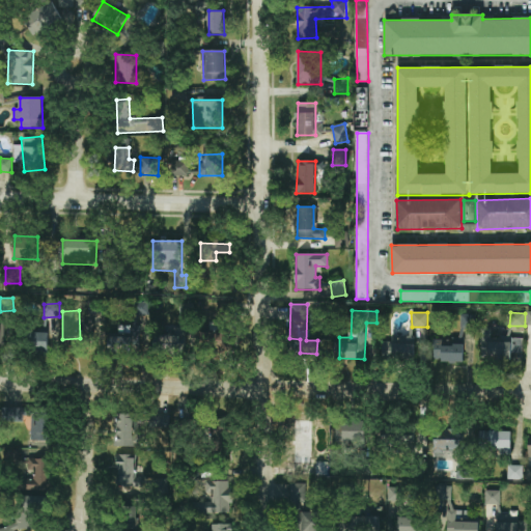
[(476,329),(476,314),(462,314),(460,328),(476,329)]
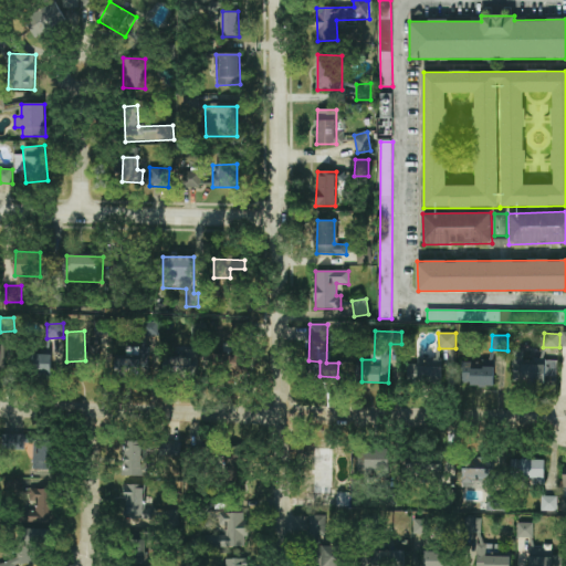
[(245,346),(222,343),(218,371),(241,375),(245,346)]
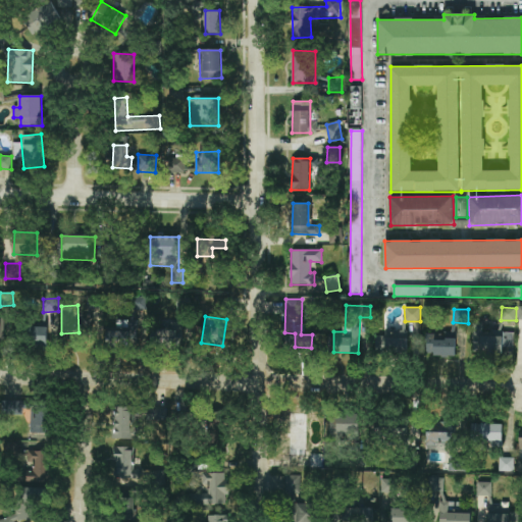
[(514,333),(483,331),(483,321),(473,321),(472,353),(513,354),(514,333)]
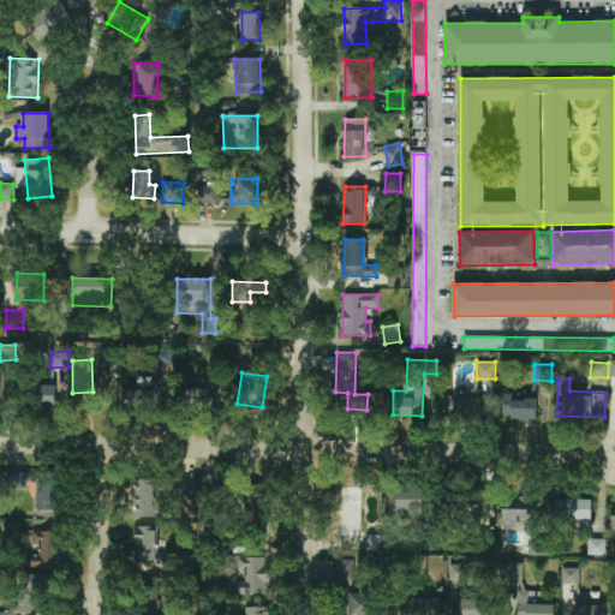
[(30,383),(33,405),(57,404),(55,381),(30,383)]
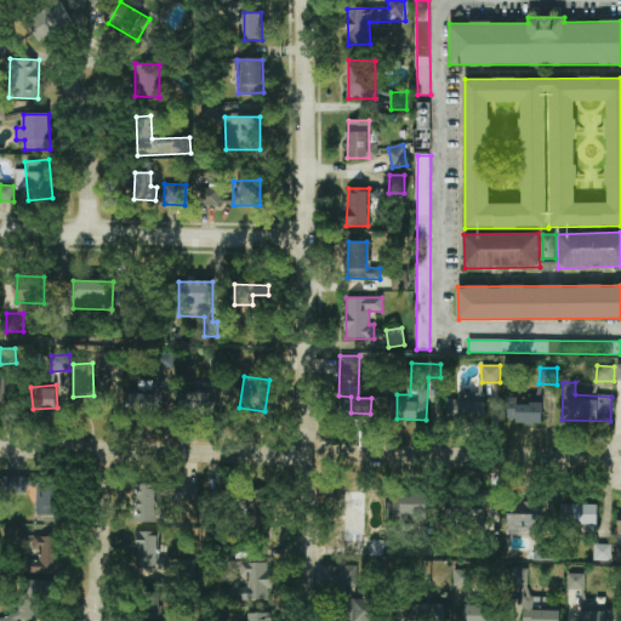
[(127,415),(163,414),(163,387),(140,387),(140,392),(126,392),(127,415)]
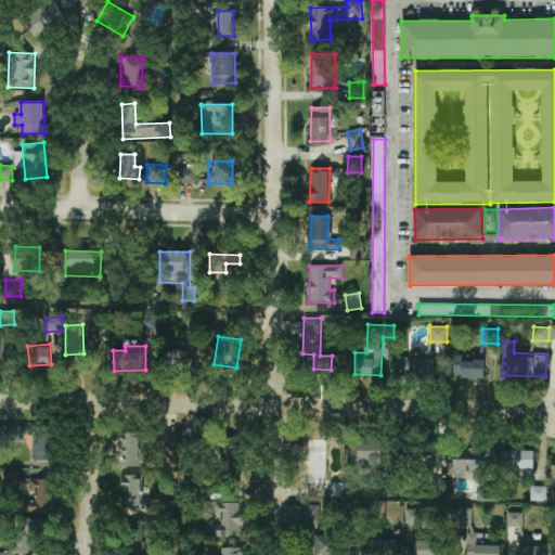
[(195,363),(196,348),(167,346),(166,361),(195,363)]
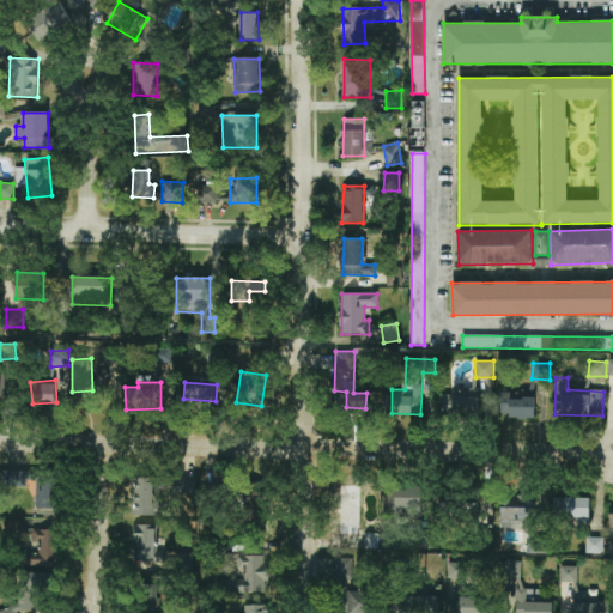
[(451,388),(451,395),(442,395),(442,414),(479,414),(478,388),(451,388)]
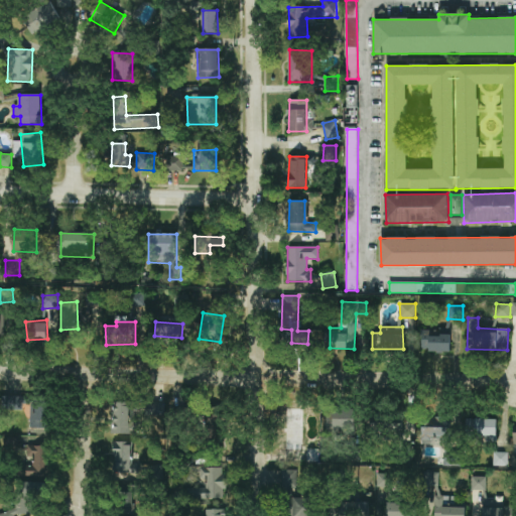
[(421,330),(420,351),(449,352),(450,331),(421,330)]
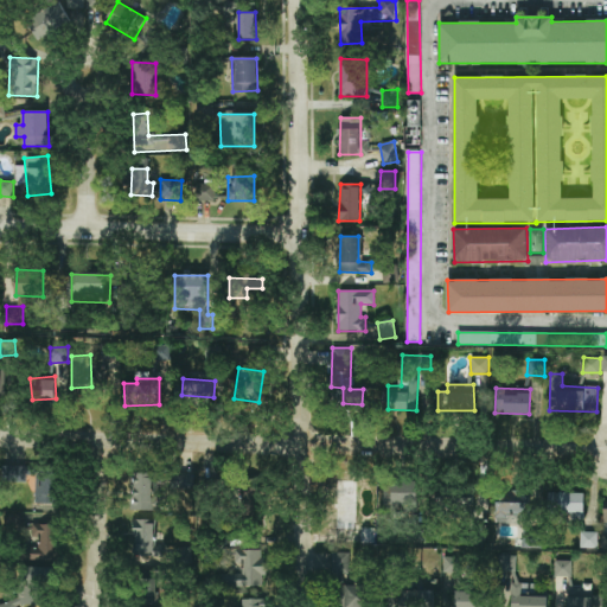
[(36,503),(58,504),(59,473),(37,472),(36,503)]
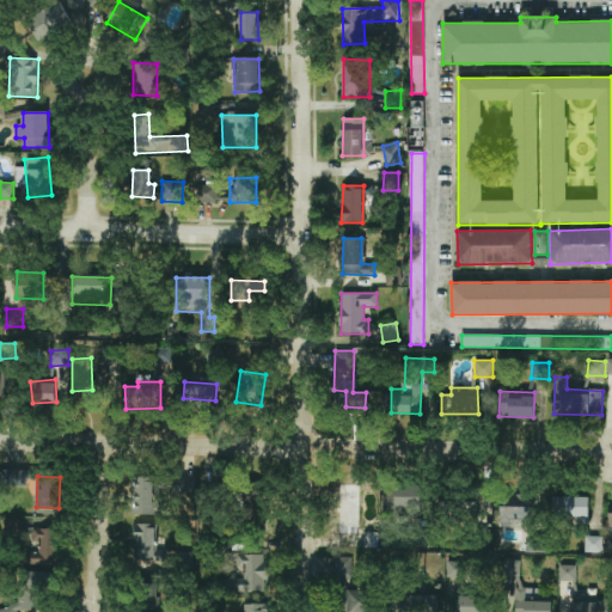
[(161,514),(163,477),(134,477),(133,514),(161,514)]
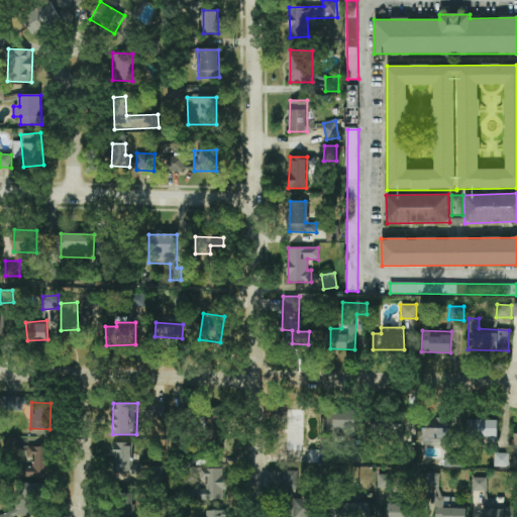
[(146,417),(165,417),(165,404),(146,404),(146,417)]
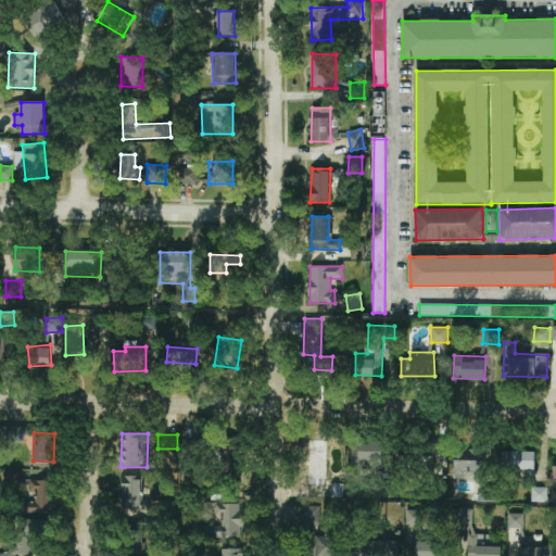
[(326,485),(326,441),(307,440),(306,484),(326,485)]
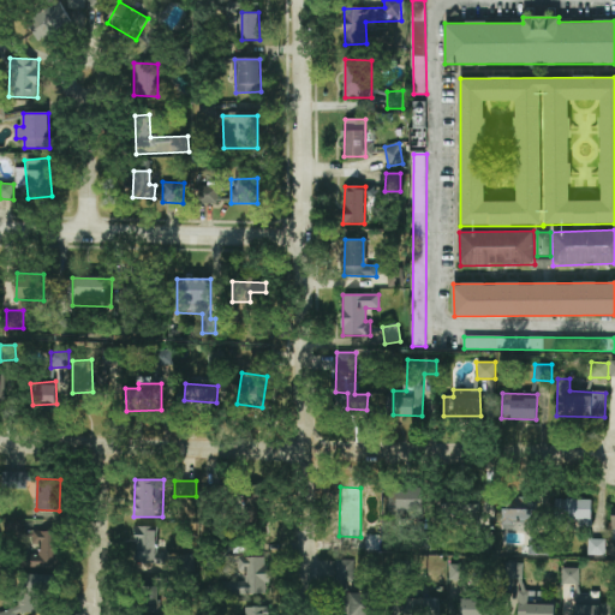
[(389,511),(423,512),(423,490),(389,489),(389,511)]
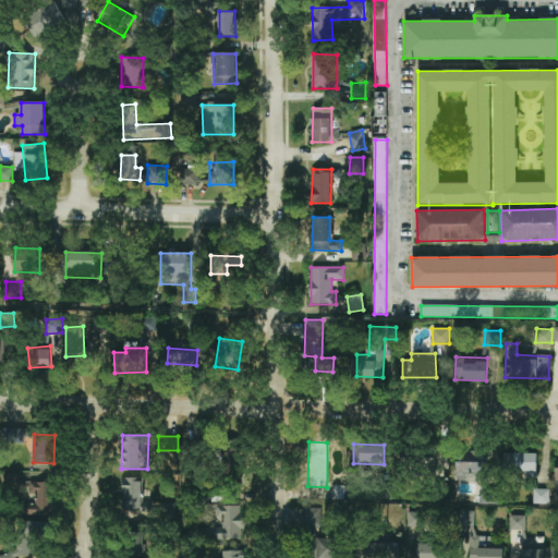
[(400,470),(435,471),(436,452),(401,450),(400,470)]
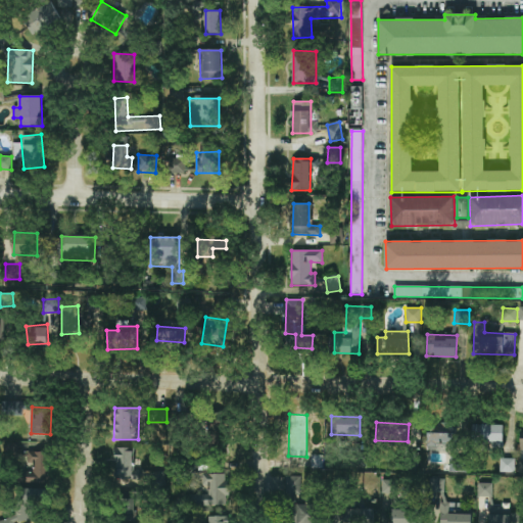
[(428,449),(457,448),(456,422),(426,423),(428,449)]
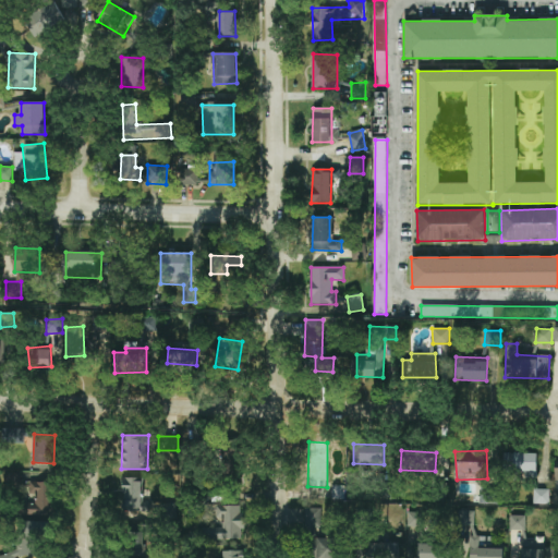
[(505,473),(537,472),(537,452),(505,453),(505,473)]
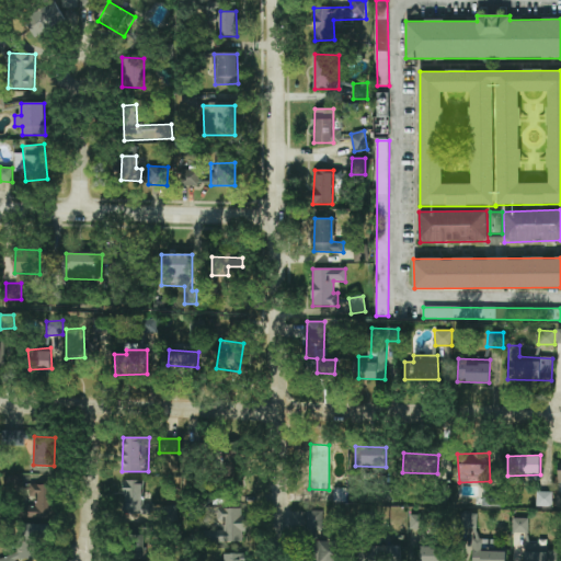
[(123,481),(124,514),(151,513),(151,500),(142,500),(142,480),(123,481)]
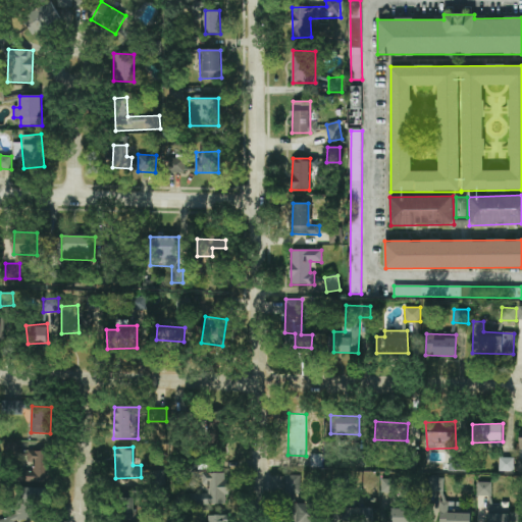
[(51,482),(52,452),(30,451),(30,471),(20,470),(19,481),(51,482)]
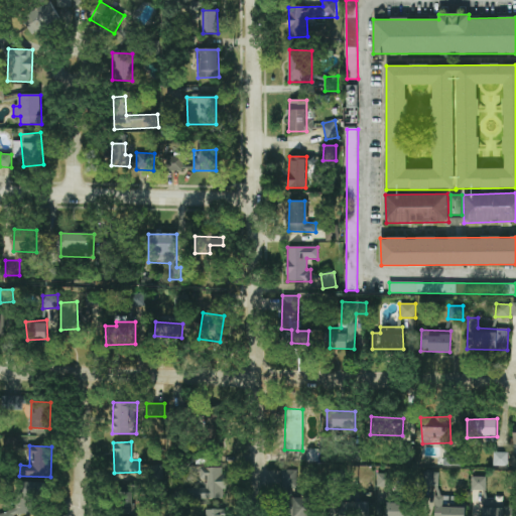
[(318,463),(319,448),(305,448),(305,462),(318,463)]
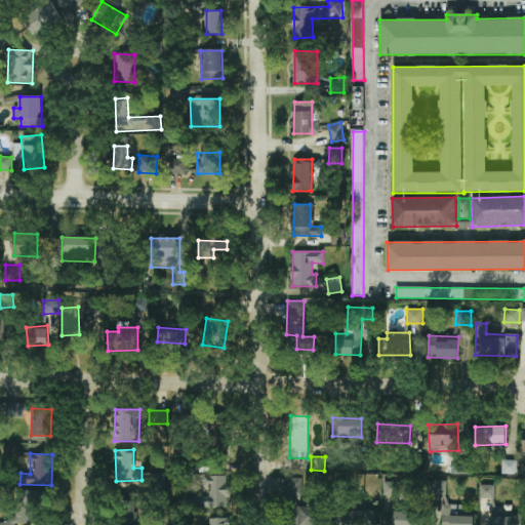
[(467,460),(452,460),(452,474),(467,474),(467,460)]
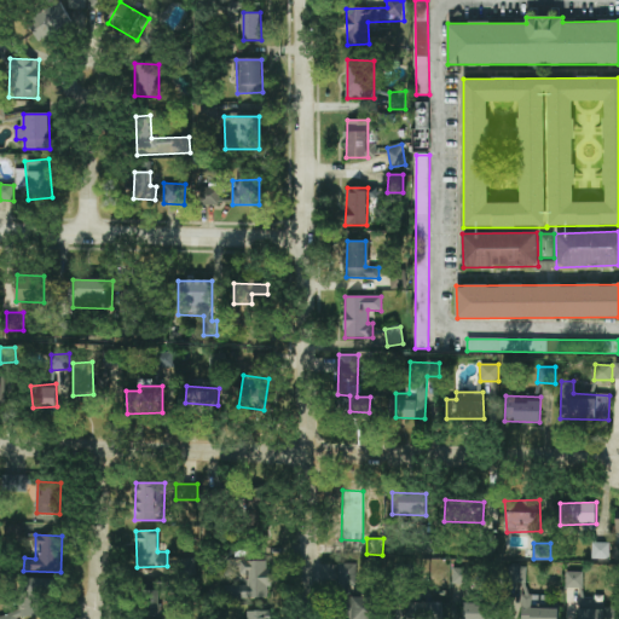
[(609,543),(593,543),(593,560),(609,560),(609,543)]
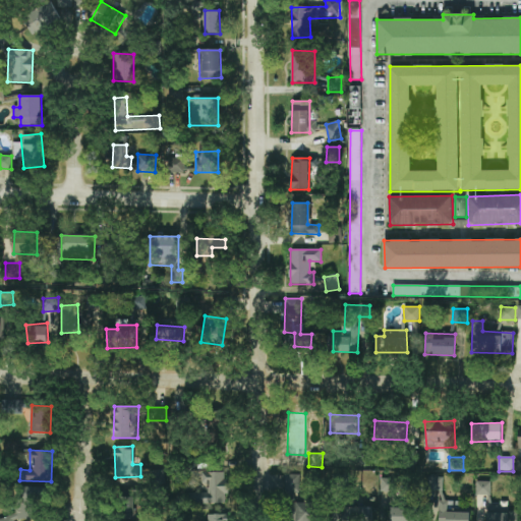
[(227,471),(204,472),(204,488),(190,489),(190,504),(225,503),(225,494),(228,494),(227,471)]
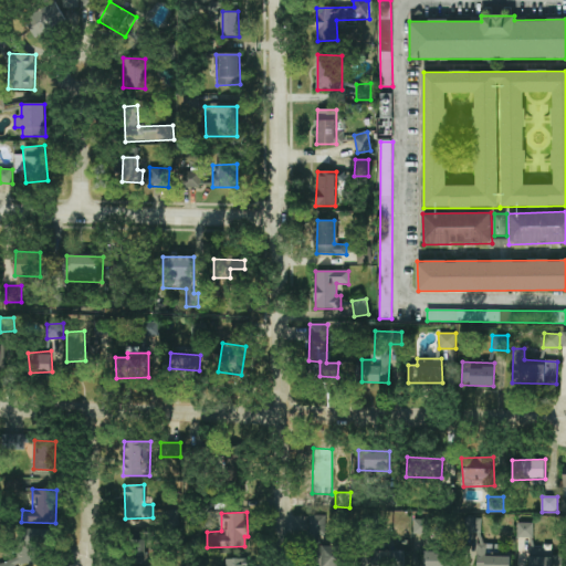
[(326,534),(325,515),(308,515),(308,565),(321,565),(321,534),(326,534)]
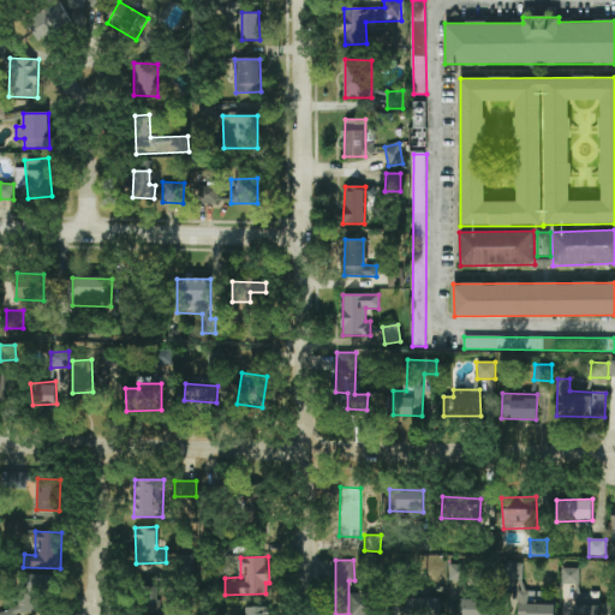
[(451,589),(466,590),(466,565),(452,565),(451,589)]
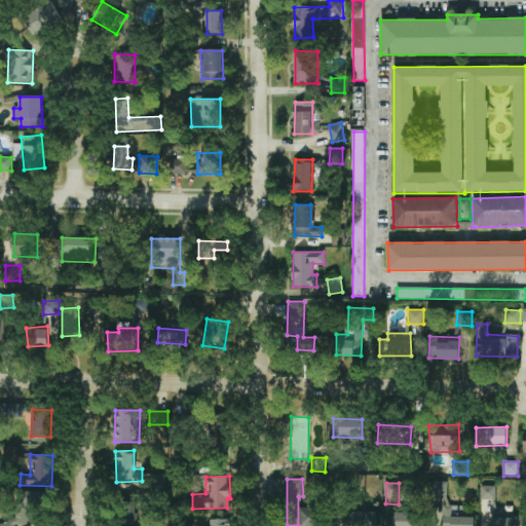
[(495,486),(481,486),(481,500),(495,500),(495,486)]
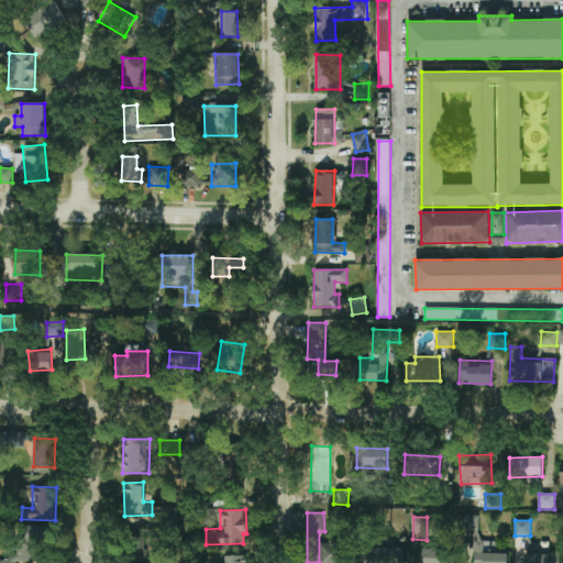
[(51,526),(18,526),(18,554),(0,560),(0,562),(15,562),(15,561),(42,561),(51,558),(51,526)]
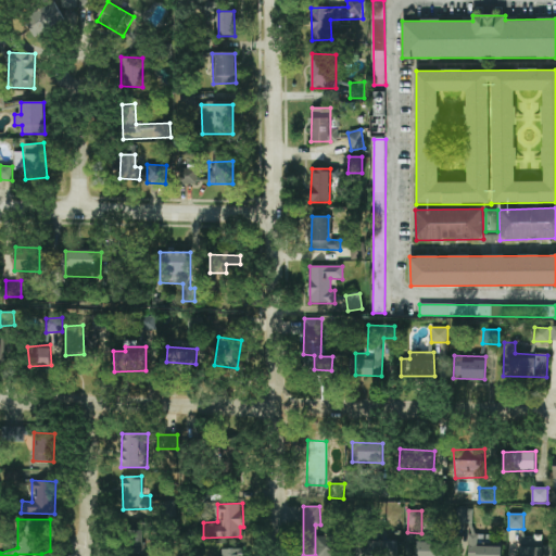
[(144,554),(144,522),(128,522),(128,553),(144,554)]
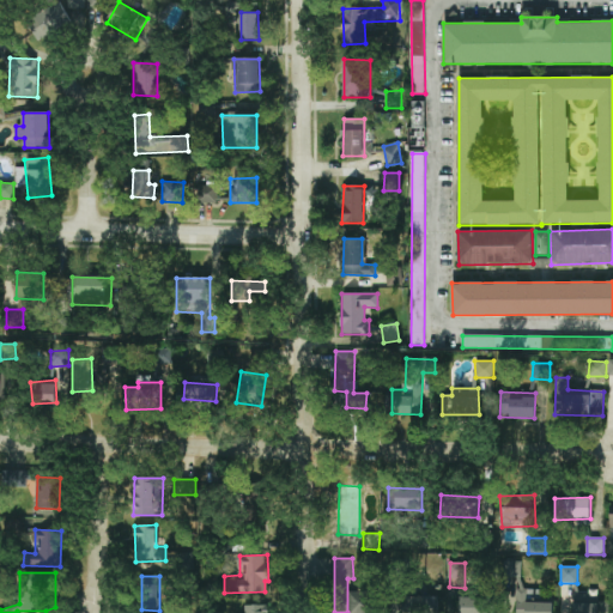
[(552,612),(553,604),(540,604),(540,590),(517,589),(516,612),(552,612)]
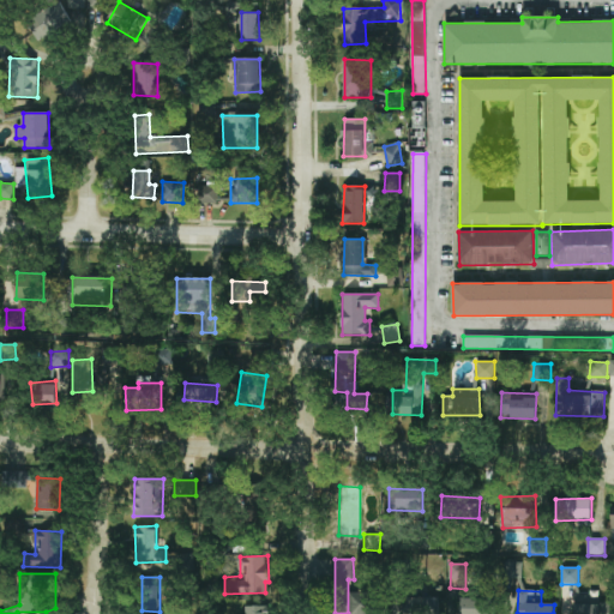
[(374,613),(374,593),(350,593),(350,613),(374,613)]
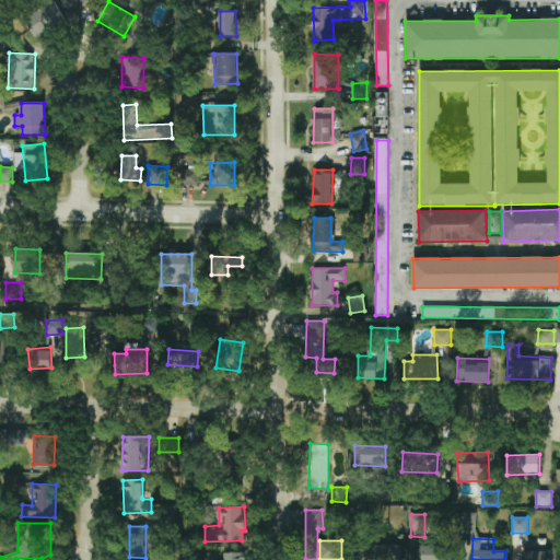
[(556,559),(557,549),(537,549),(537,543),(525,543),(524,559),(556,559)]
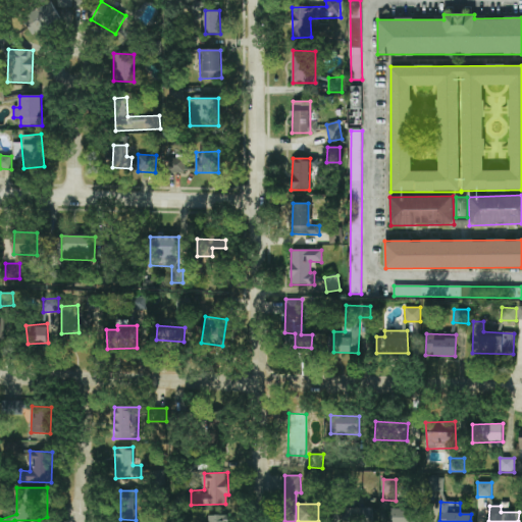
[(372,521),(372,509),(348,508),(347,521),(372,521)]
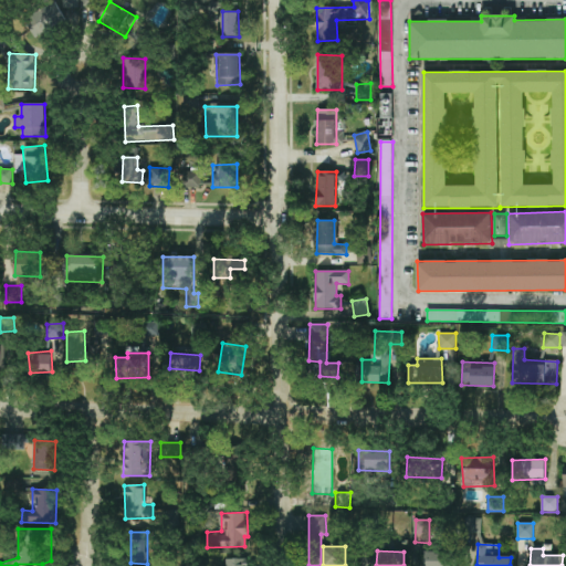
[(447,565),(448,553),(425,553),(423,565),(447,565)]
